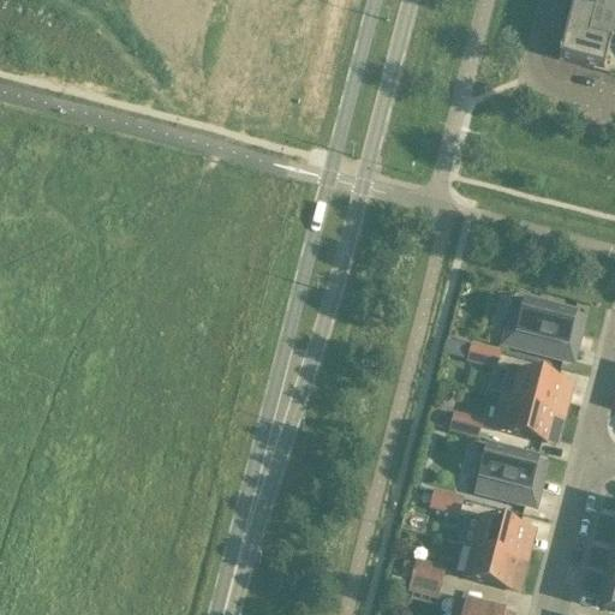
[(614,21),(614,0),(573,0),(571,11),(614,23),(614,21)]
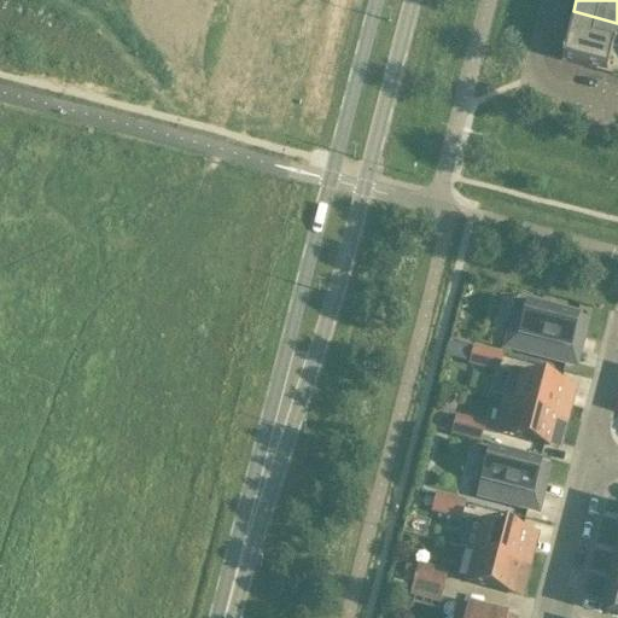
[(611,48),(617,23),(573,11),(566,36),(611,48)]
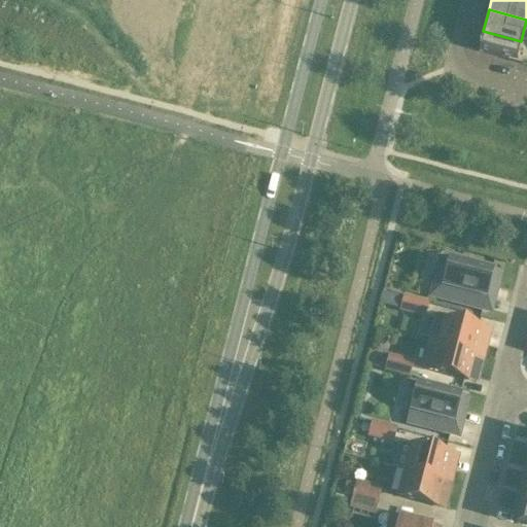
[(521,41),(483,31),(478,53),(516,63),(521,41)]
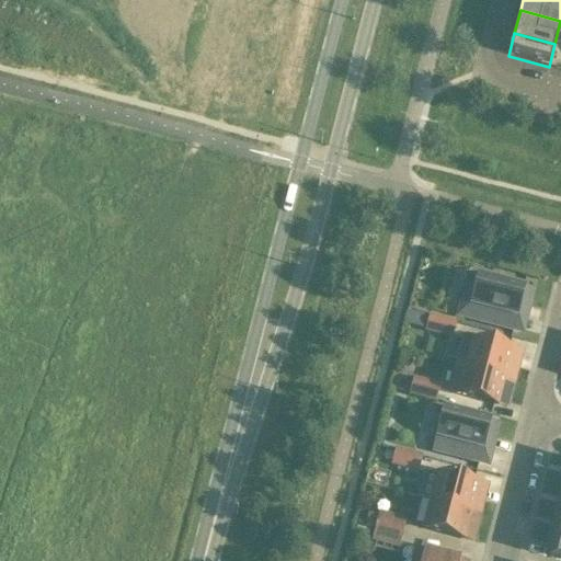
[(469,276),(462,302),(471,305),(467,318),(513,330),(519,305),(528,307),(531,293),(523,290),(524,289),(469,276)]
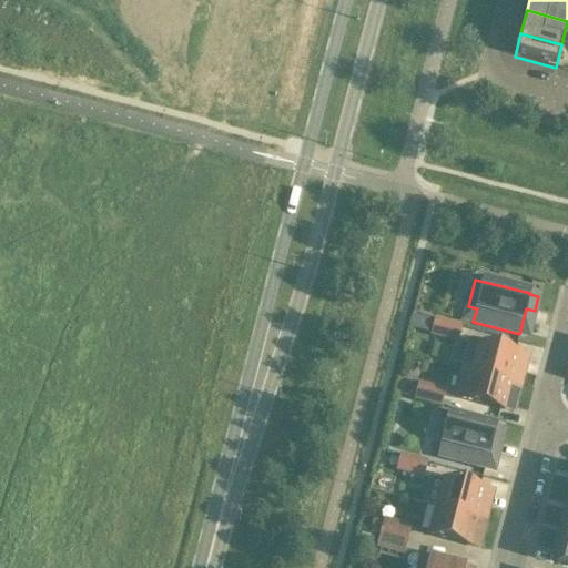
[(457,342),(460,328),(434,322),(430,335),(457,342)]
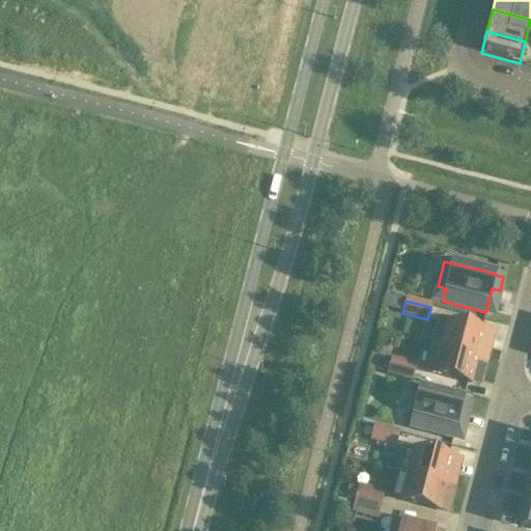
[(440,319),(432,346),(486,360),(490,347),(481,345),(484,332),(440,319)]
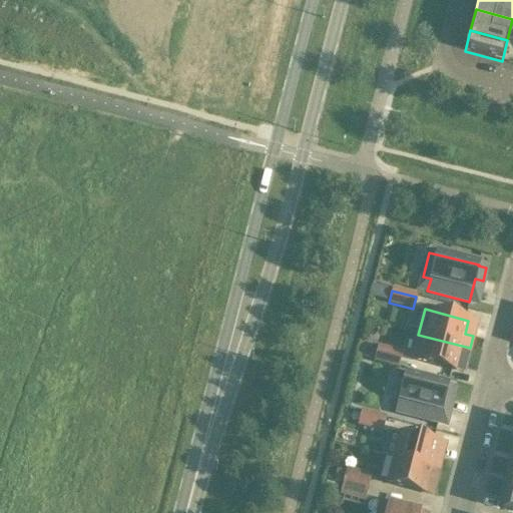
[(467,360),(470,348),(418,335),(412,360),(455,371),(459,358),(467,360)]
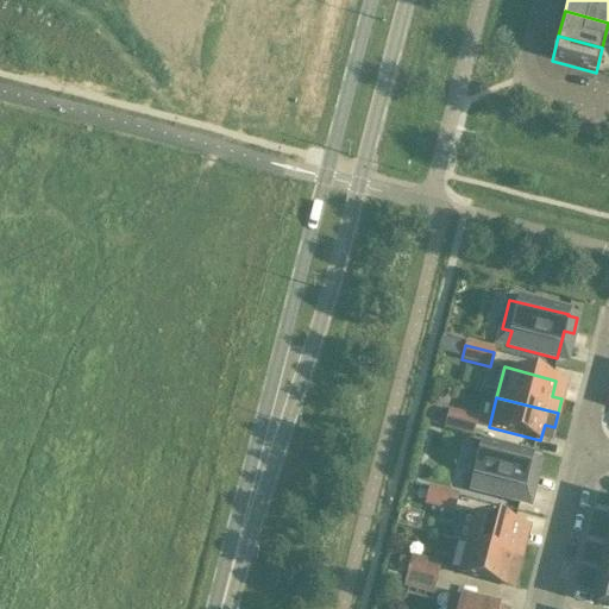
[(472,435),(477,421),(449,414),(445,428),(472,435)]
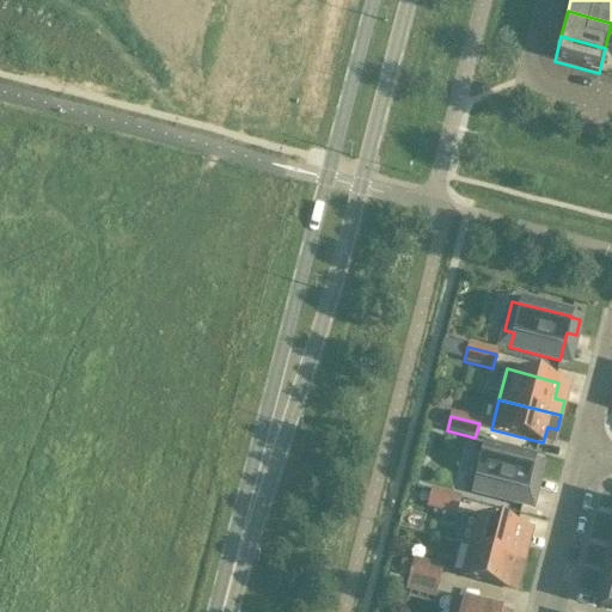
[(533,460),(484,448),(472,491),(522,505),(530,477),(539,479),(543,464),(533,461),(533,460)]
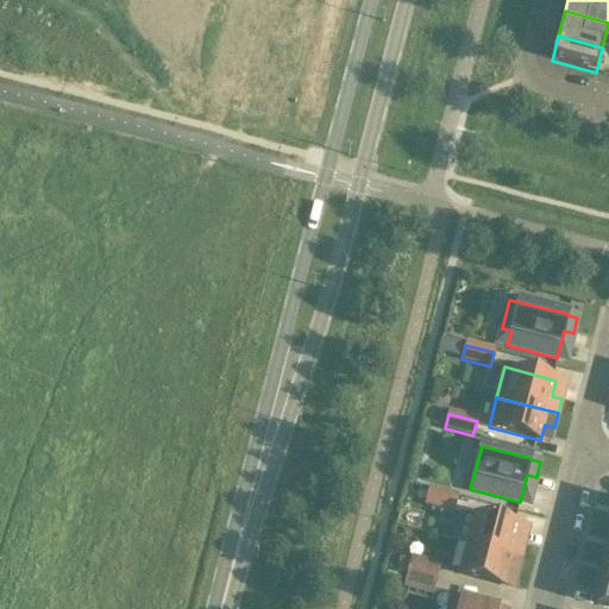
[(453,512),(457,497),(428,490),(425,504),(453,512)]
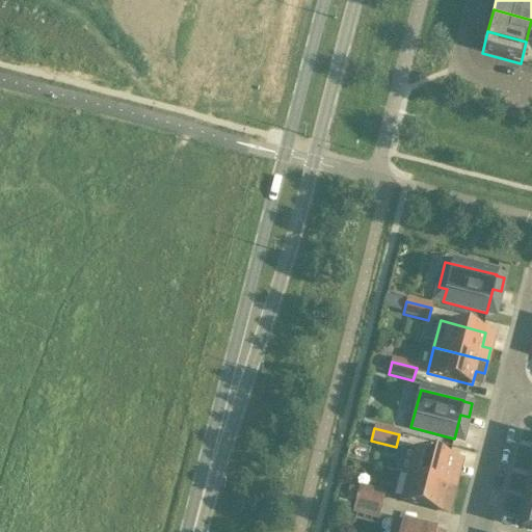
[(416,449),(409,476),(454,487),(457,475),(449,473),(453,459),(416,449)]
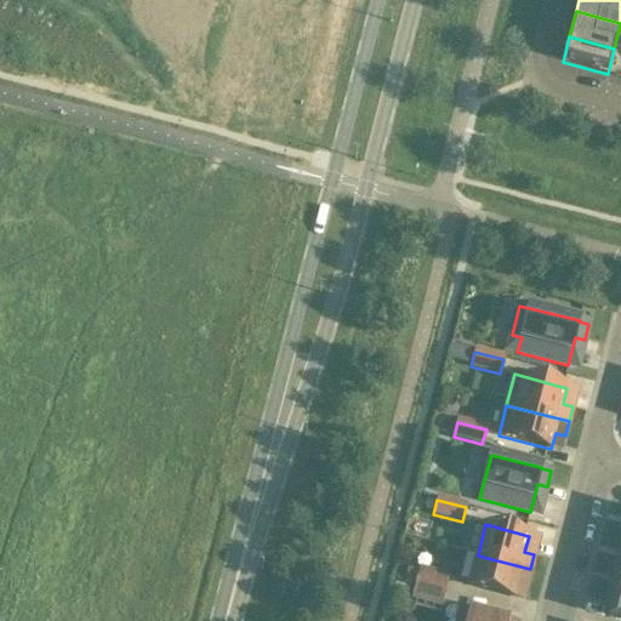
[(527,584),(530,569),(478,556),(469,586),(513,597),(517,581),(527,584)]
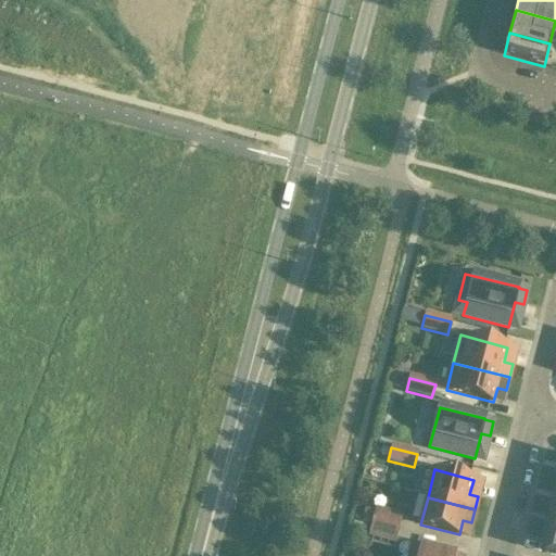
[(376,510),(373,522),(399,530),(402,517),(376,510)]
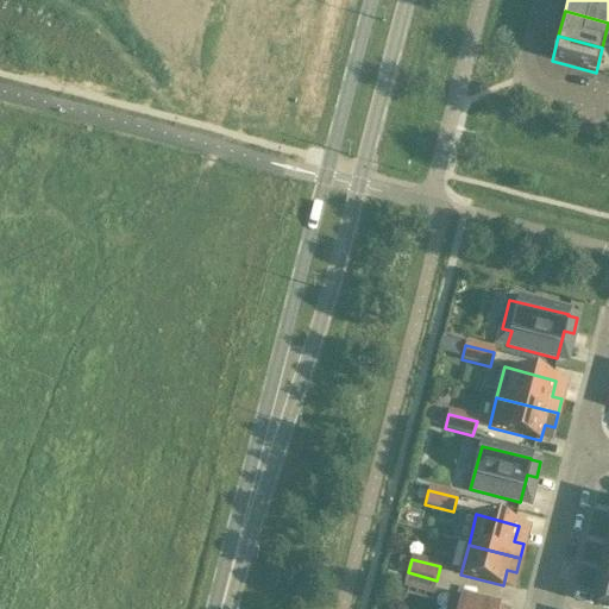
[(433,594),(437,581),(408,572),(405,586),(433,594)]
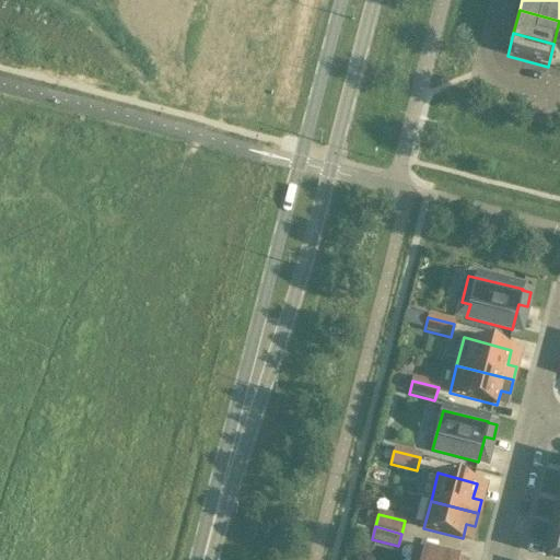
[(559,533),(555,533),(549,556),(559,558),(559,533)]
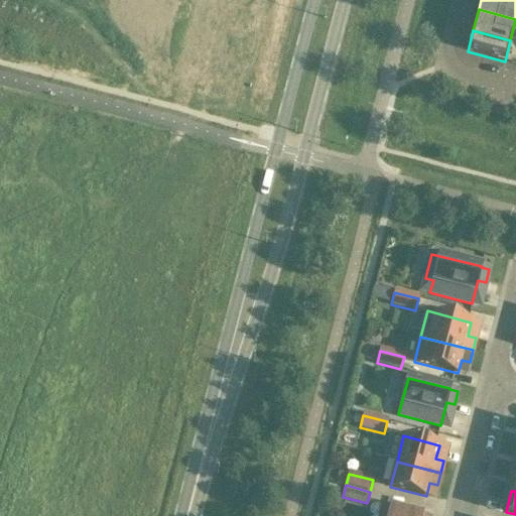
[(420,515),(383,506),(380,515),(420,515)]
